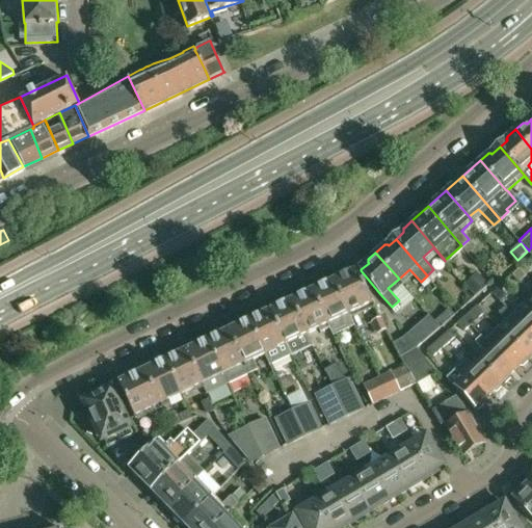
[(526,260),(519,265),(526,272),(531,267),(526,260)]
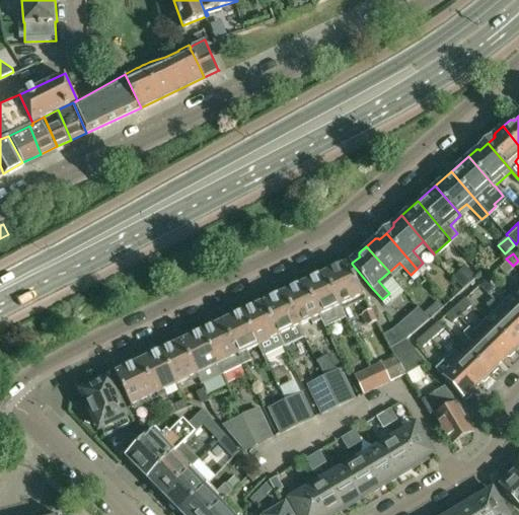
[(483,256),(473,265),(480,272),(490,264),(483,256)]
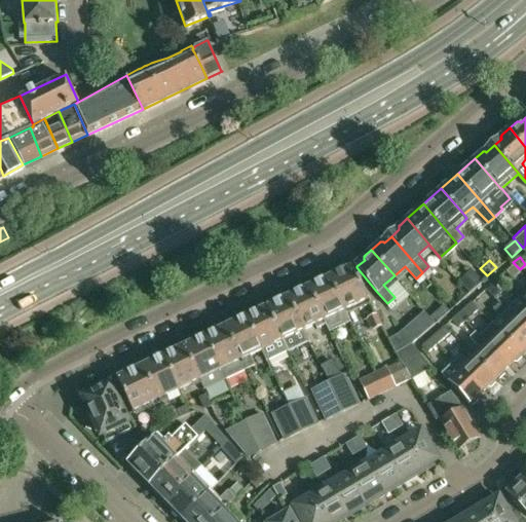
[(513,262),(505,268),(513,275),(520,269),(513,262)]
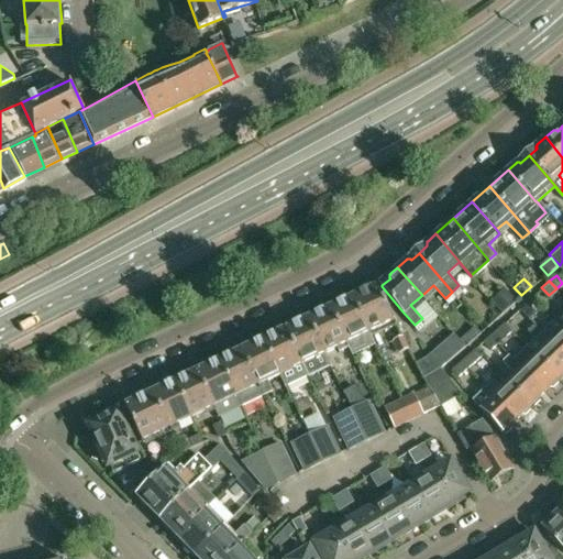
[(393,319),(375,284),(353,295),(367,330),(374,342),(375,341),(370,329),(393,319)]
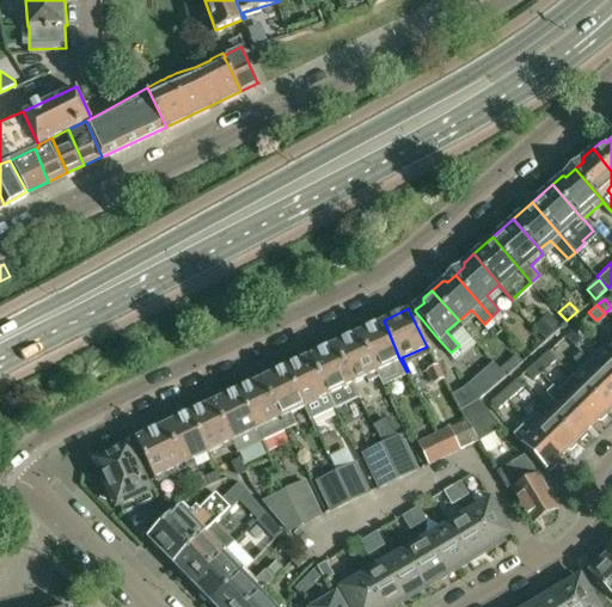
[(499,310),(491,317),(495,322),(502,314),(499,310)]
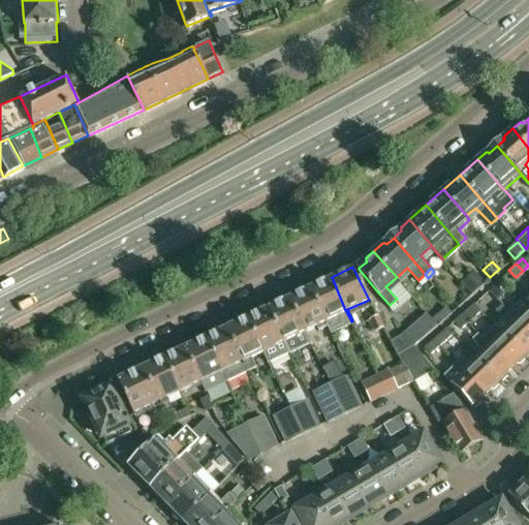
[(472,292),(485,280),(473,269),(461,280),(472,292)]
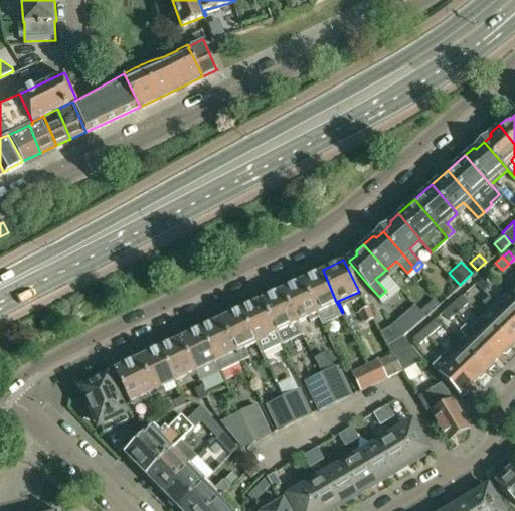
[(413,267),(407,273),(410,276),(416,271),(413,267)]
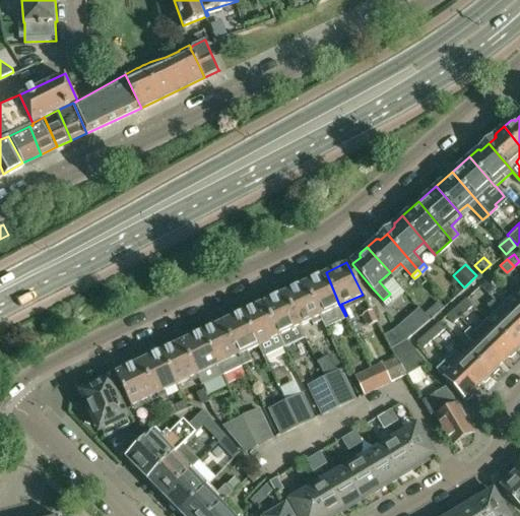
[(326,272),(305,281),(319,315),(320,314),(325,325),(345,316),(339,305),(326,272)]
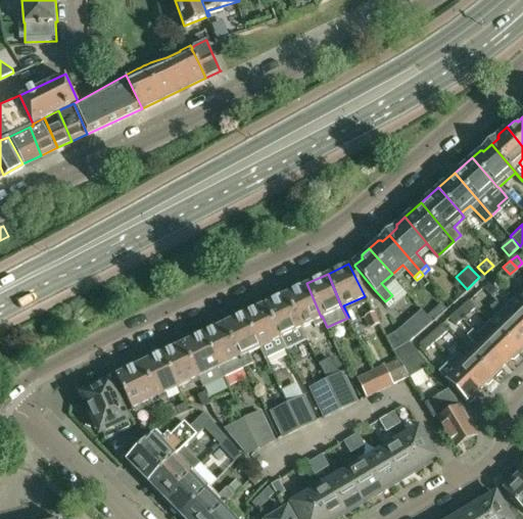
[(489,279),(482,285),(491,294),(497,288),(489,279)]
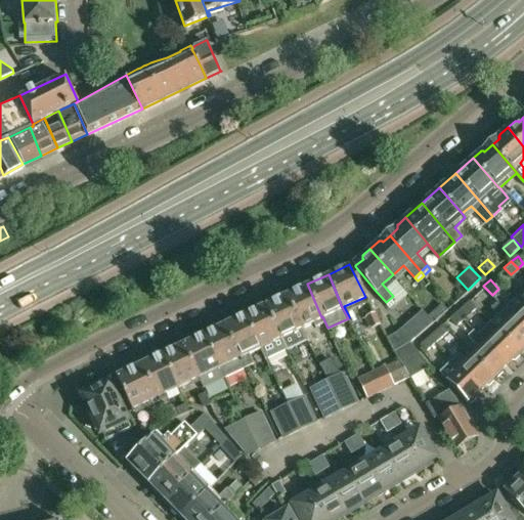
[(307,284),(287,294),(301,327),(302,327),(321,317),(307,284)]
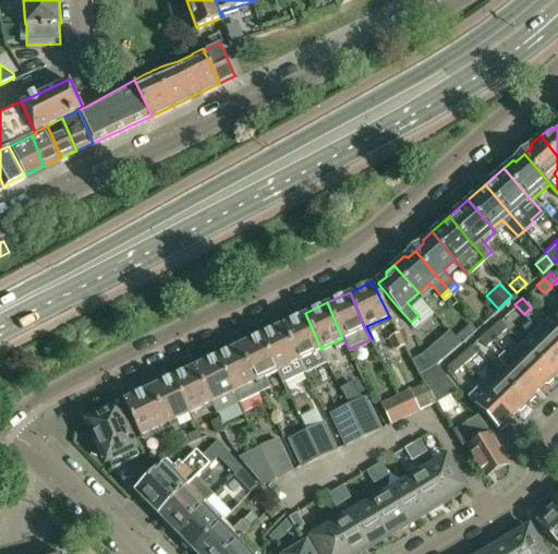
[(305,313),(283,323),(299,359),(304,370),(327,359),(322,348),(320,348),(305,313)]
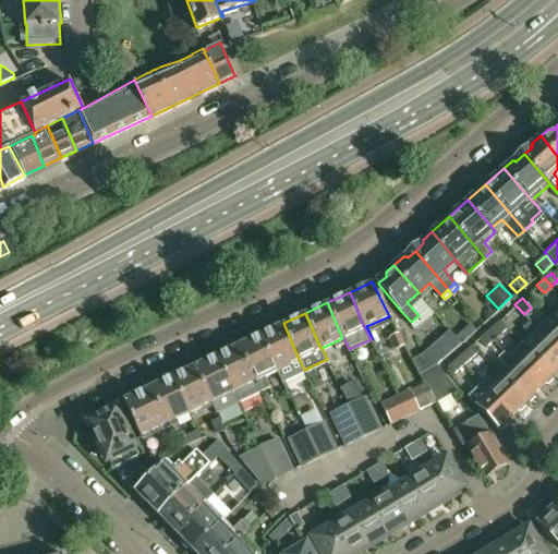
[(557,321),(550,313),(544,321),(536,327),(557,348),(557,321)]
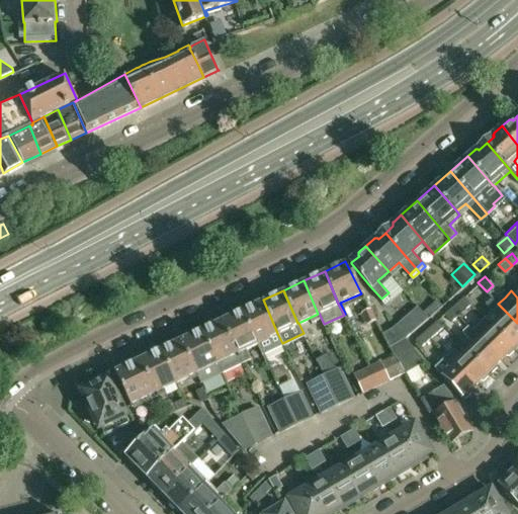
[(389,292),(381,298),(384,302),(392,296),(389,292)]
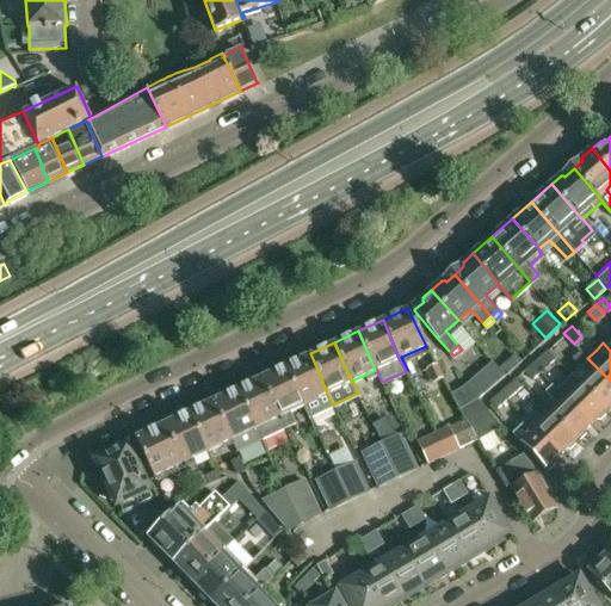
[(548,346),(531,362),(539,369),(555,354),(548,346)]
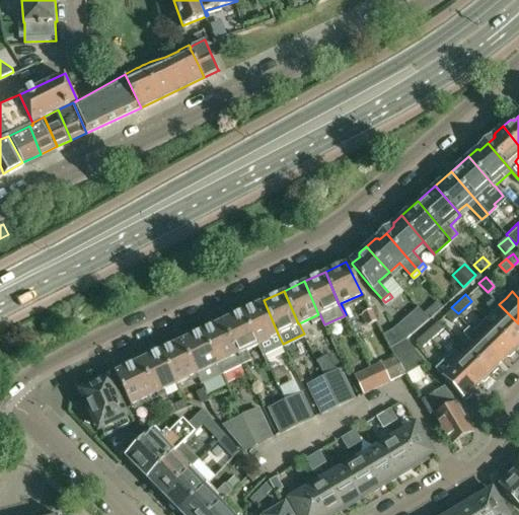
[(435,298),(422,309),(427,315),(440,304),(435,298)]
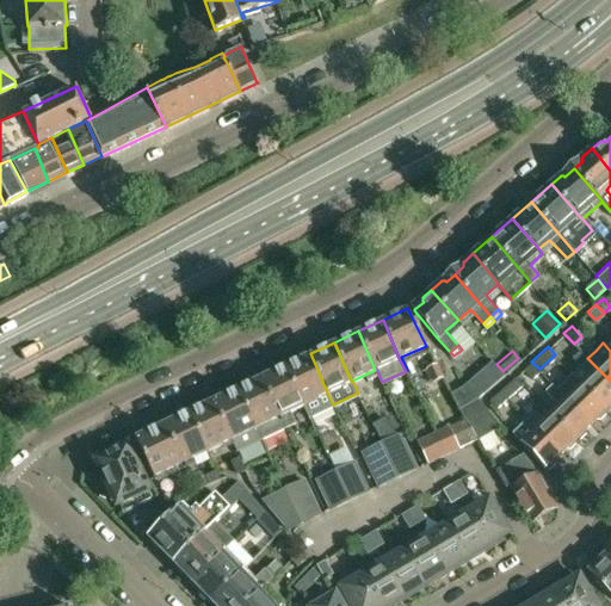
[(310,353),(287,365),(303,403),(316,397),(322,410),(333,404),(327,393),(310,353)]
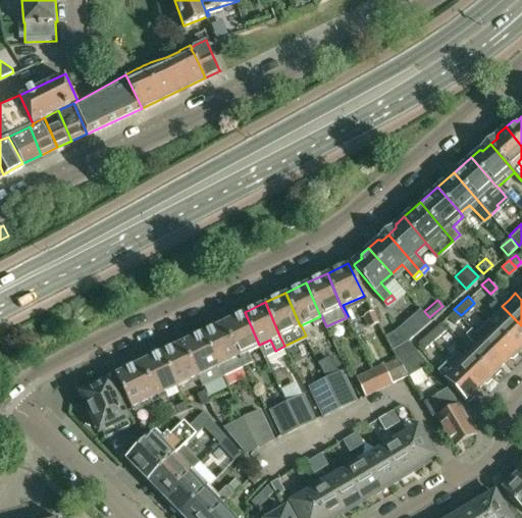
[(408,339),(429,317),(424,311),(420,306),(396,327),(384,334),(393,348),(408,339)]
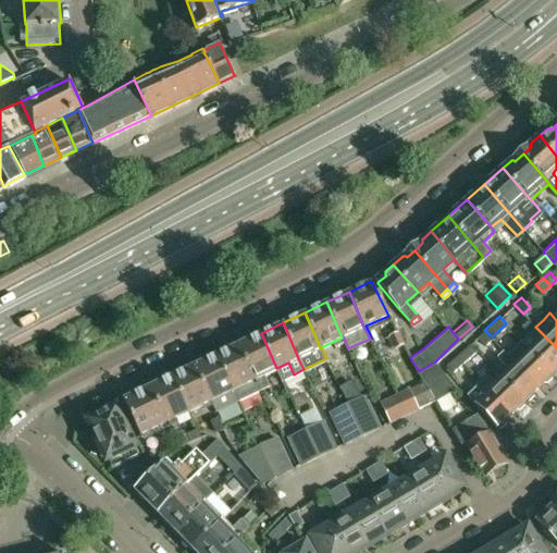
[(554,371),(556,367),(556,347),(535,327),(529,333),(522,340),(554,371)]
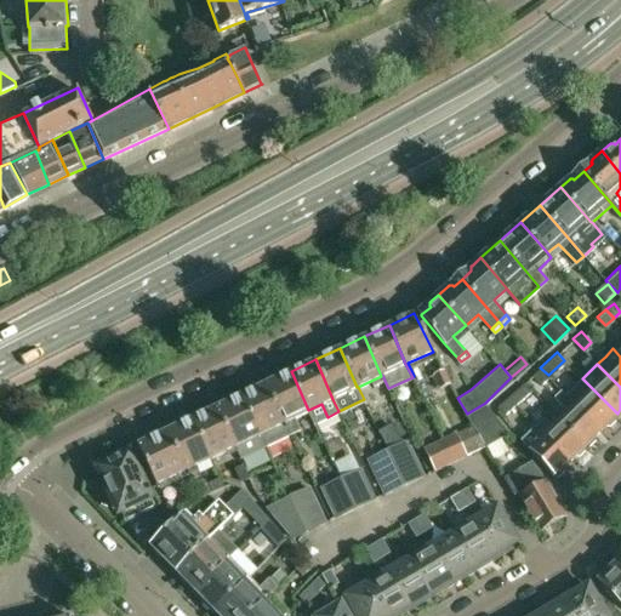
[(444,366),(442,368),(432,371),(439,387),(451,381),(444,366)]
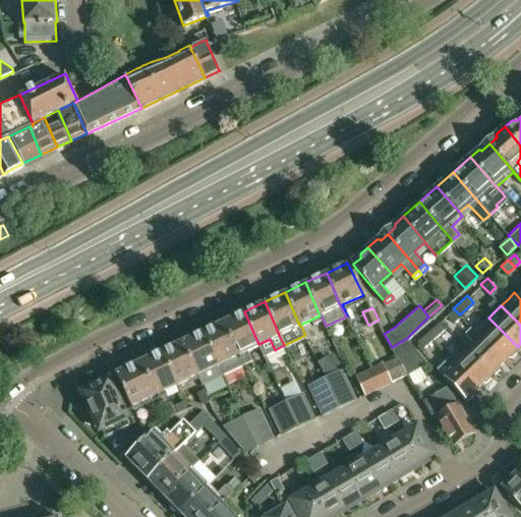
[(453,308),(447,313),(453,322),(460,314),(453,308)]
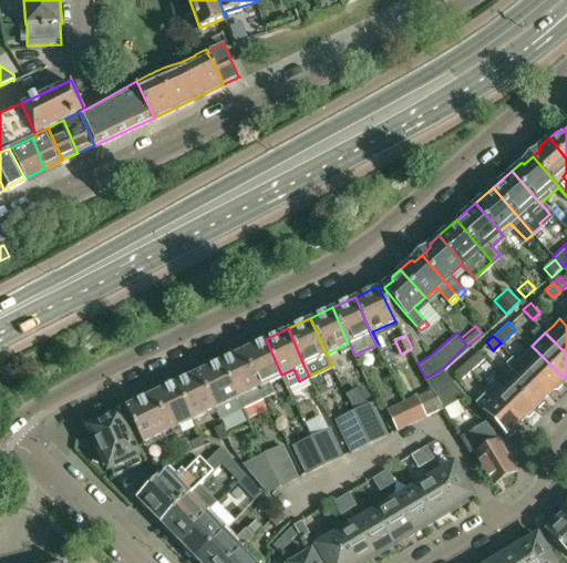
[(266,339),(244,350),(259,386),(264,396),(274,391),(269,381),(281,375),(266,339)]
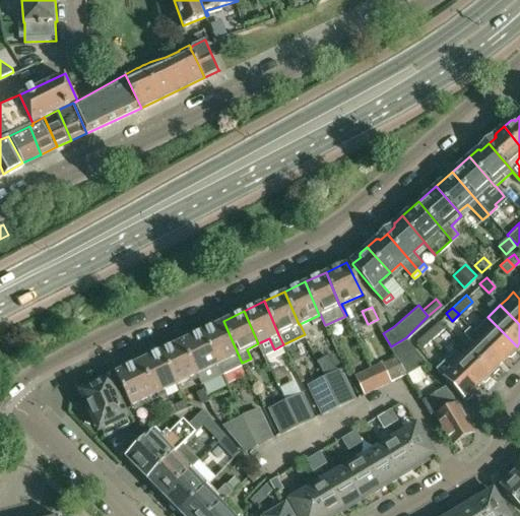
[(503,359),(517,346),(488,317),(480,324),(474,330),(503,359)]
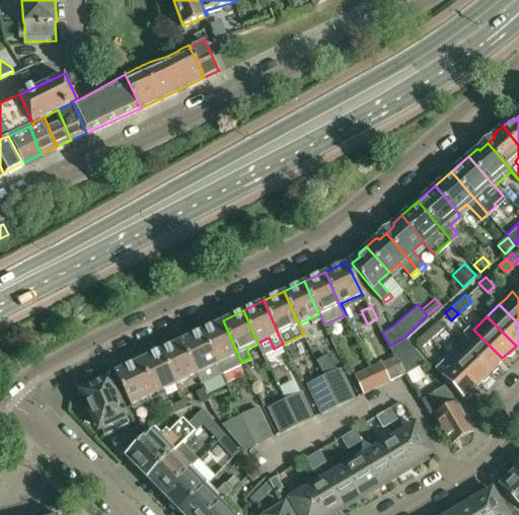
[(439,319),(425,332),(432,338),(444,325),(439,319)]
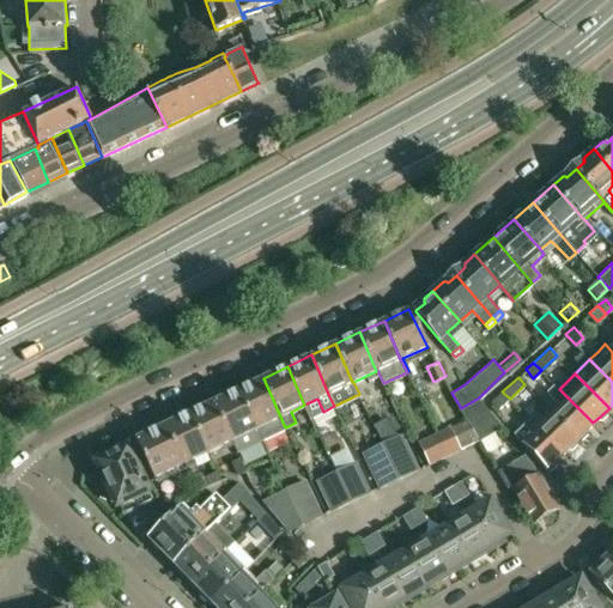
[(263,378),(240,389),(256,427),(261,439),(285,427),(280,417),(263,378)]
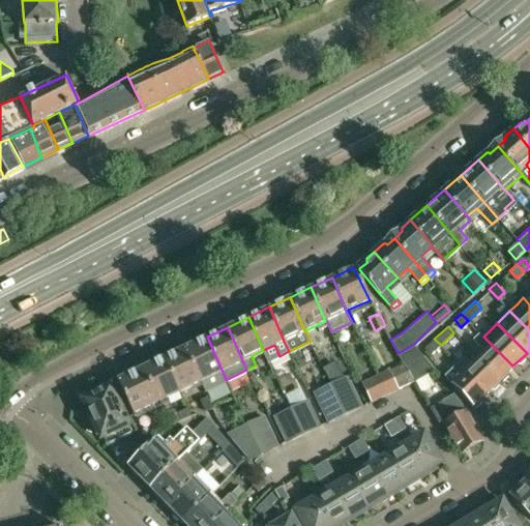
[(207,337),(186,347),(205,390),(226,380),(222,370),(207,337)]
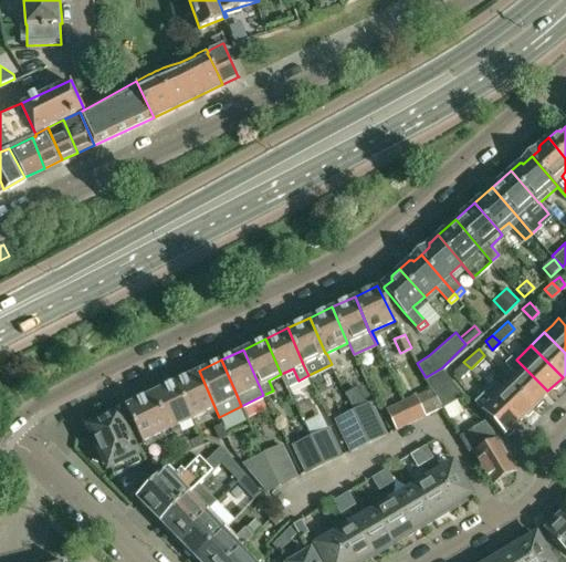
[(519,373),(511,381),(534,404),(547,391),(516,360),(510,365),(519,373)]
